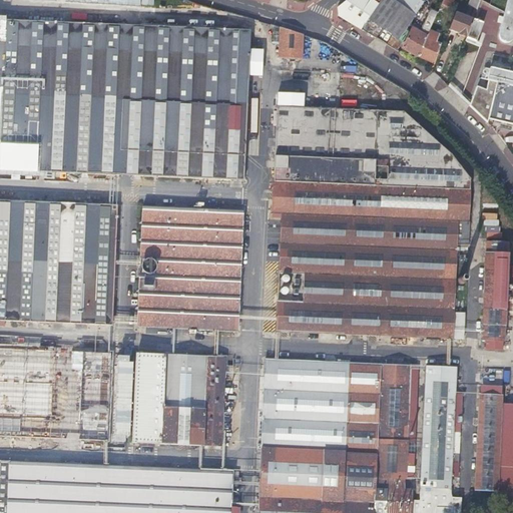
[(339,15),(362,29),(369,18),(379,4),(373,0),(347,0),(338,7),(339,10),(339,15)]
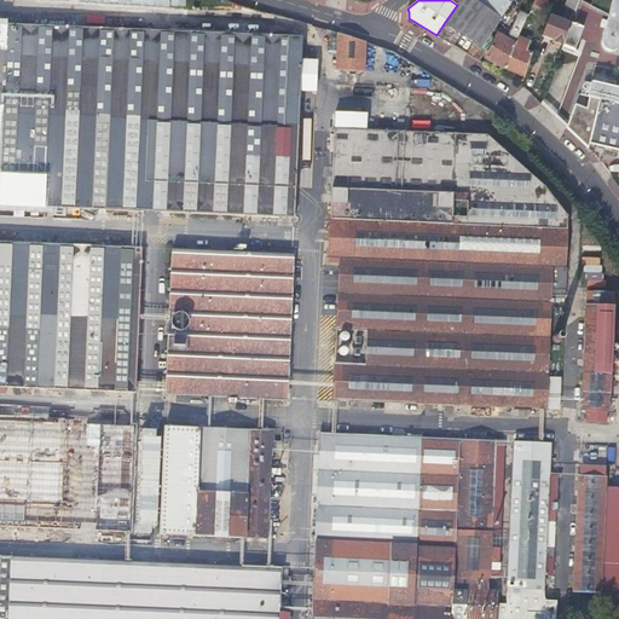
[(460,0),(457,5),(445,22),(480,47),(501,18),(475,0),(460,0)]
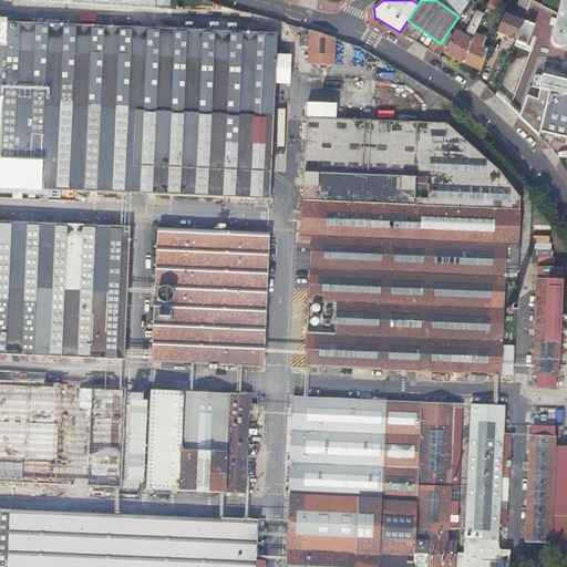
[(526,10),(529,1),(527,0),(519,0),(517,6),(526,10)]
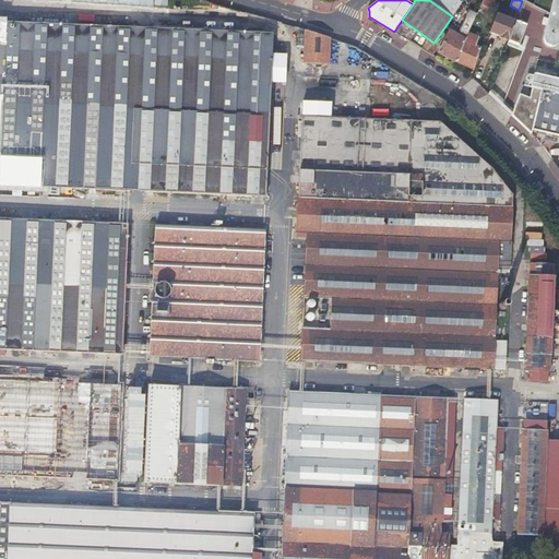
[(459,6),(452,21),(458,23),(464,9),(459,6)]
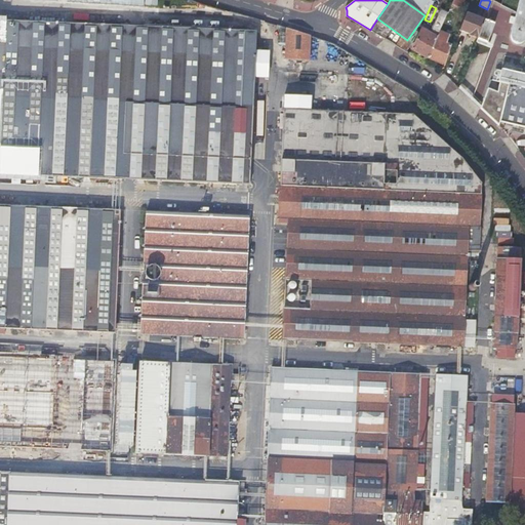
[(420,53),(428,57),(436,39),(437,36),(447,13),(441,10),(430,32),(422,29),(412,48),(420,53)]
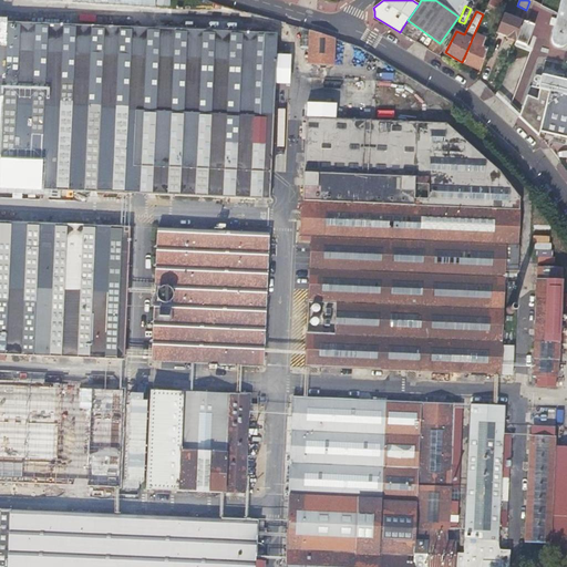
[(506,39),(515,42),(523,21),(504,13),(496,33),(507,38),(506,39)]
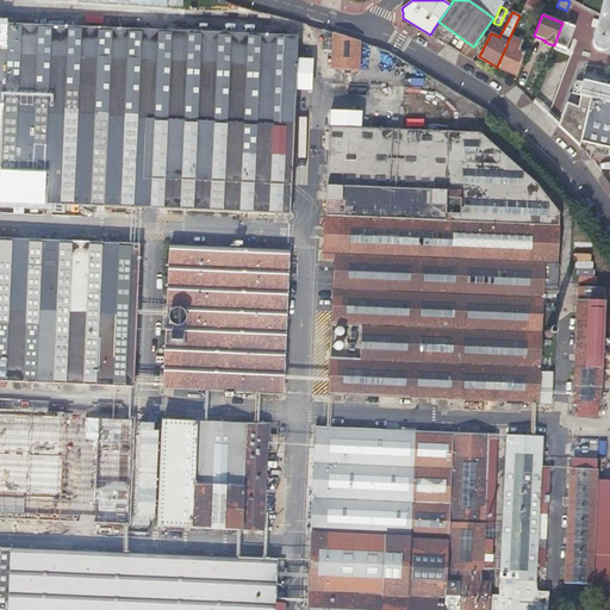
[(609,17),(601,14),(593,41),(595,47),(598,50),(601,51),(603,51),(607,49),(609,47),(609,44),(609,43),(609,17)]
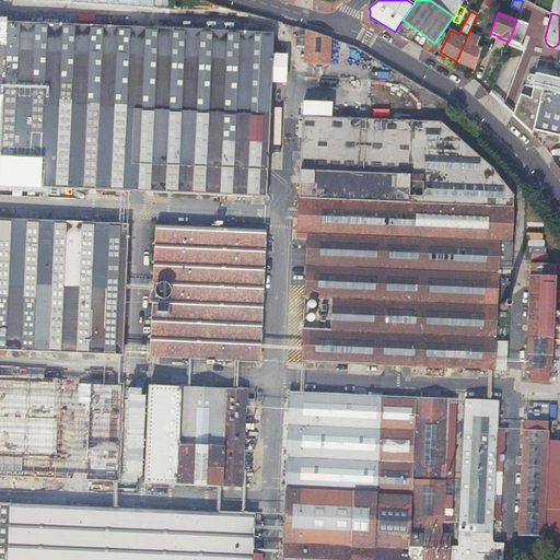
[(0,185),(48,188),(59,188),(266,197),(272,32),(240,31),(240,22),(222,22),(222,31),(176,28),(176,22),(149,21),(148,27),(141,27),(141,19),(130,19),(130,26),(104,25),(104,22),(93,22),(93,25),(85,25),(85,20),(76,20),(76,24),(54,23),(45,23),(45,16),(23,15),(22,22),(12,22),(13,15),(0,14),(0,185)]
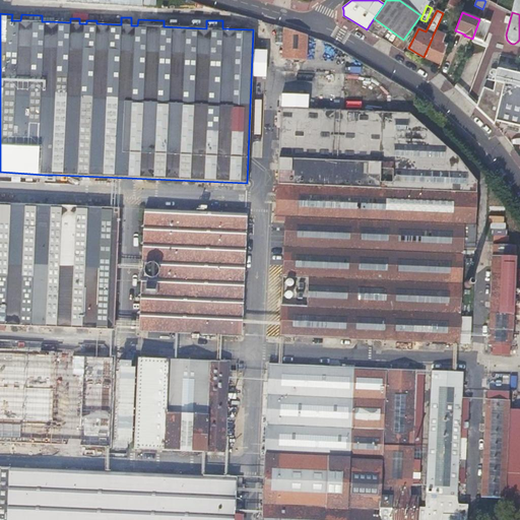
[(479,19),(472,39),(479,42),(486,22),(479,19)]
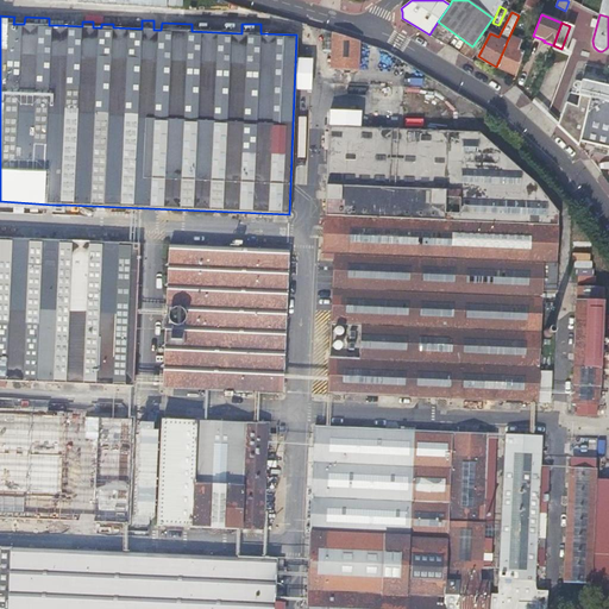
[(570,26),(562,49),(564,50),(572,27),(570,26)]
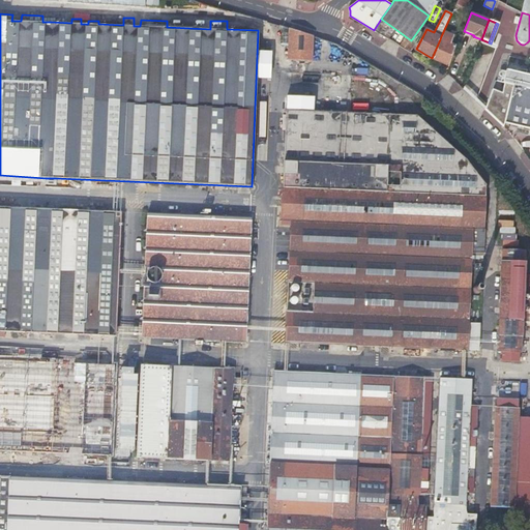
[(312,36),(283,27),(282,40),(289,40),(289,59),(311,59),(312,36)]
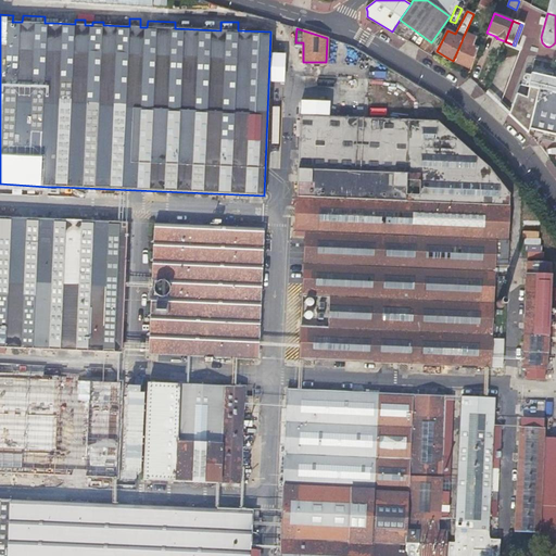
[(429,54),(434,46),(424,39),(418,49),(429,54)]
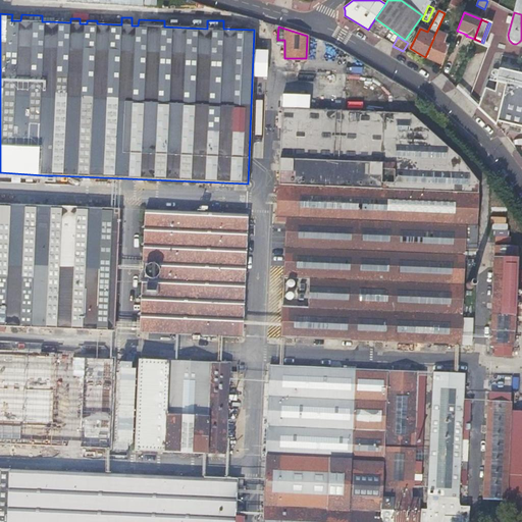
[(433,39),(425,57),(432,60),(439,63),(448,45),(441,43),(433,39)]
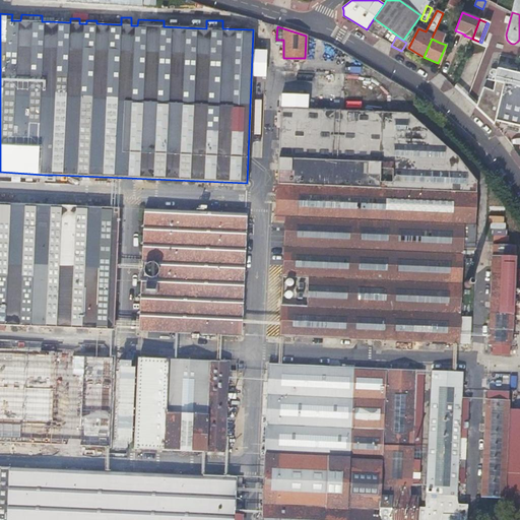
[(496,69),(494,80),(495,80),(519,85),(519,74),(515,74),(516,68),(506,68),(505,72),(496,69)]
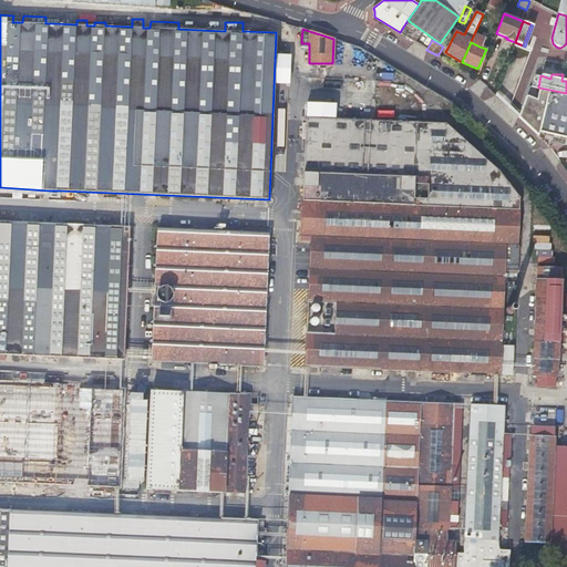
[(566,93),(539,88),(537,99),(526,94),(519,116),(539,134),(540,130),(566,135),(566,93)]
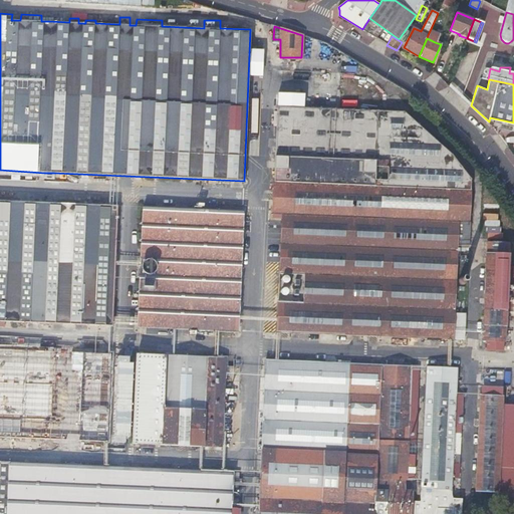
[(472,177),(460,164),(448,149),(405,110),(276,106),(273,182),(272,218),(274,218),(270,266),(281,267),(277,331),(465,339),(467,313),(455,312),(457,250),(457,247),(470,247),(472,177)]
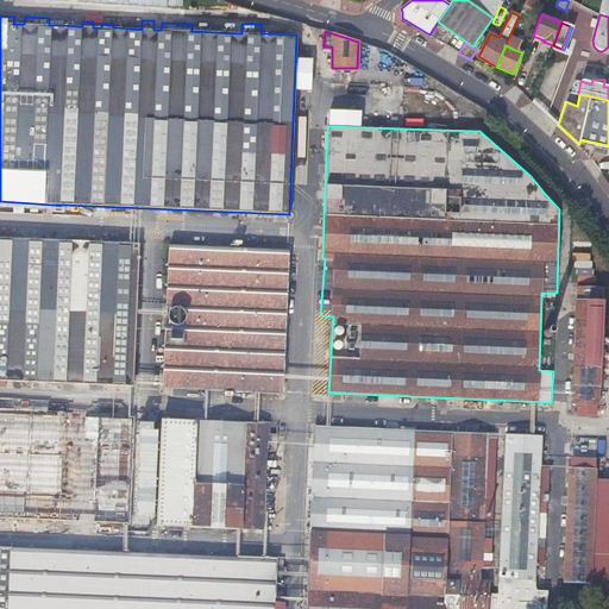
[(139,244),(0,237),(0,381),(133,387),(139,244)]
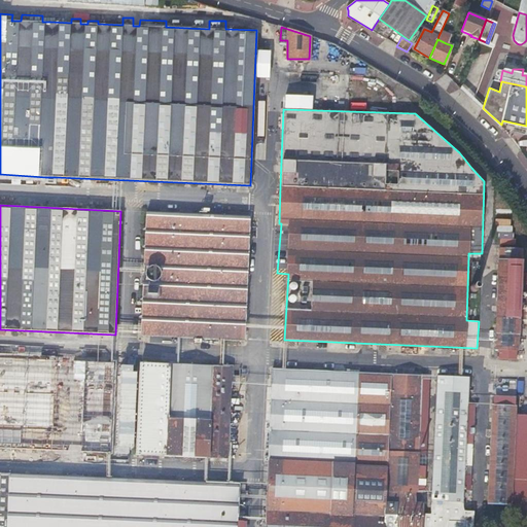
[(248,217),(147,212),(142,335),(243,339),(248,217)]
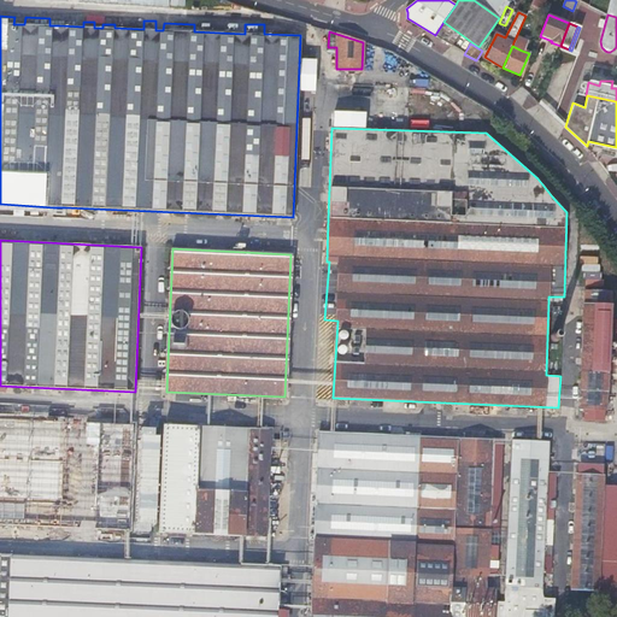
[(606,409),(610,351),(611,321),(612,309),(585,307),(580,407),(583,407),(583,419),(605,421),(605,409),(606,409)]
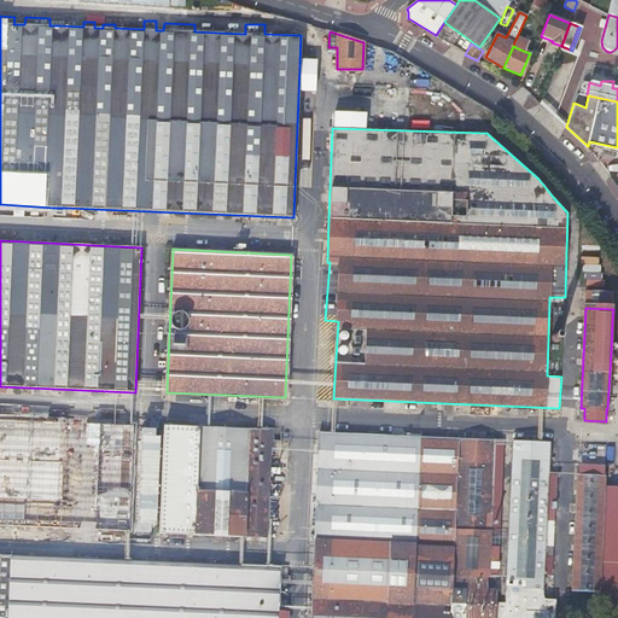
[(140,382),(140,392),(163,391),(163,380),(140,382)]
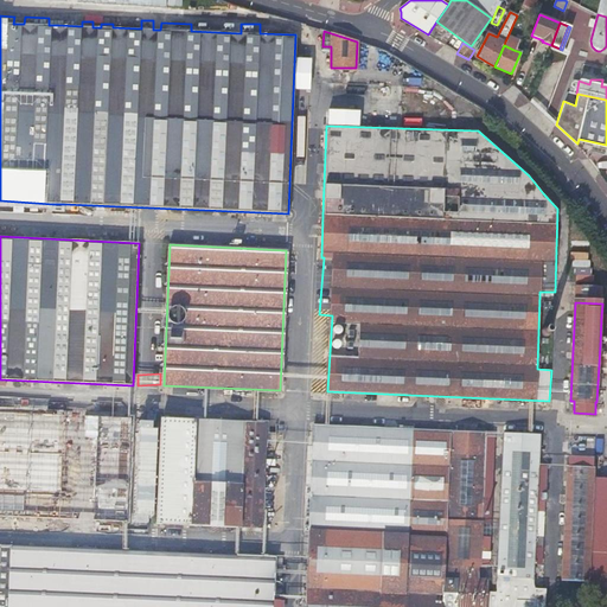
[(173,387),(173,396),(184,396),(184,388),(173,387)]
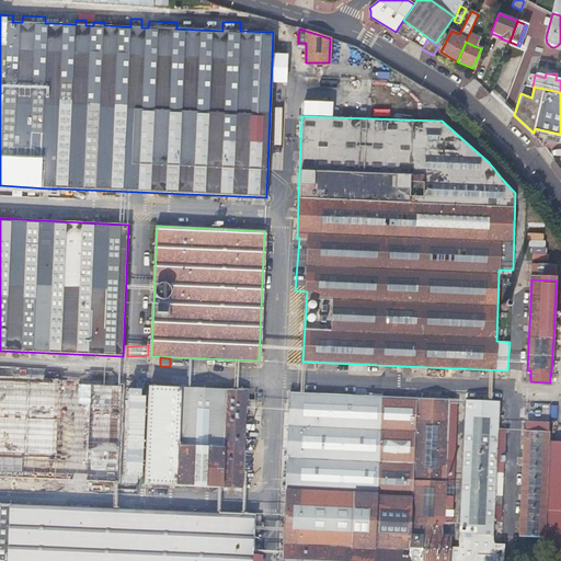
[(123,387),(0,380),(0,477),(118,482),(123,387)]
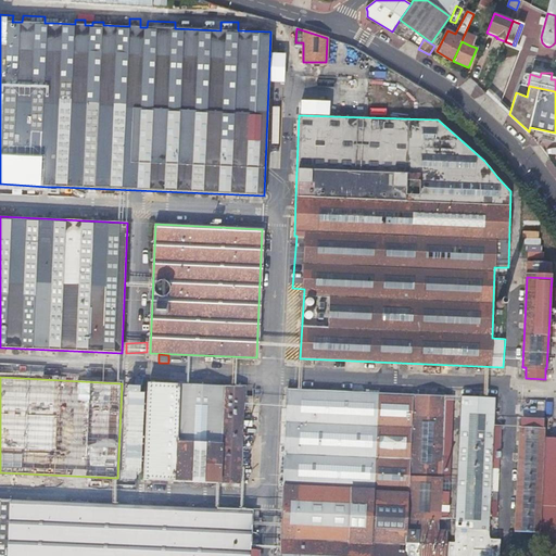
[(149,383),(146,479),(241,483),(245,388),(149,383)]
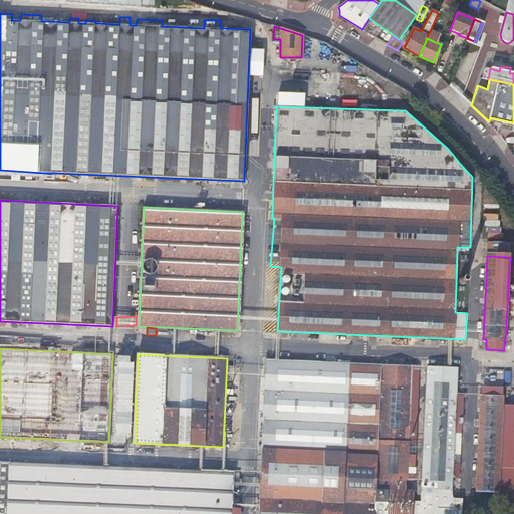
[(420,513),(422,481),(414,481),(407,481),(412,366),(276,361),(272,451),(262,450),(261,492),(259,513),(420,513)]
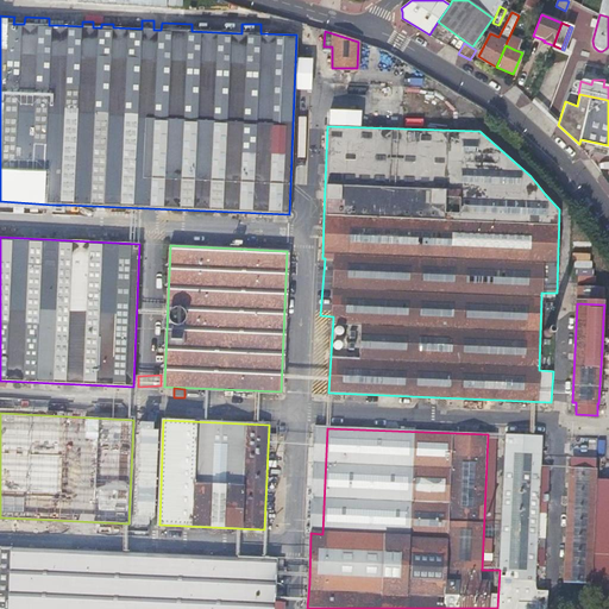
[(547,608),(547,601),(534,600),(542,437),(504,435),(500,570),(497,608),(547,608)]
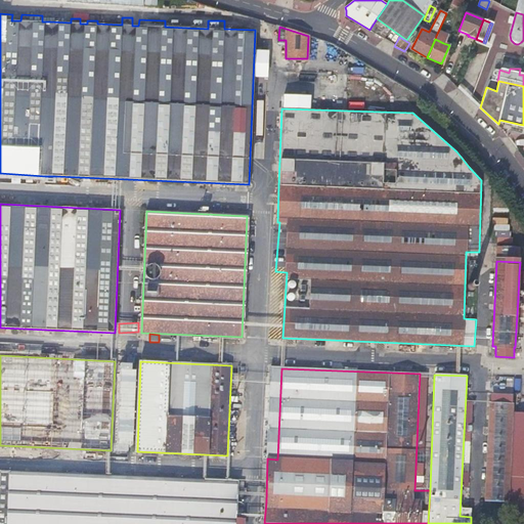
[(485,508),(508,509),(513,411),(513,403),(490,402),(485,508)]
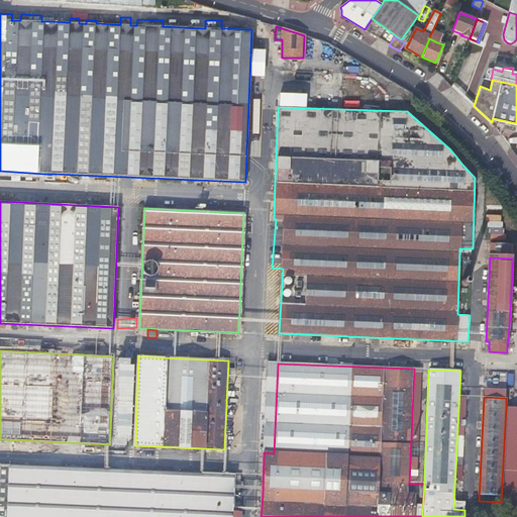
[(501,502),(516,490),(516,406),(506,406),(501,502)]
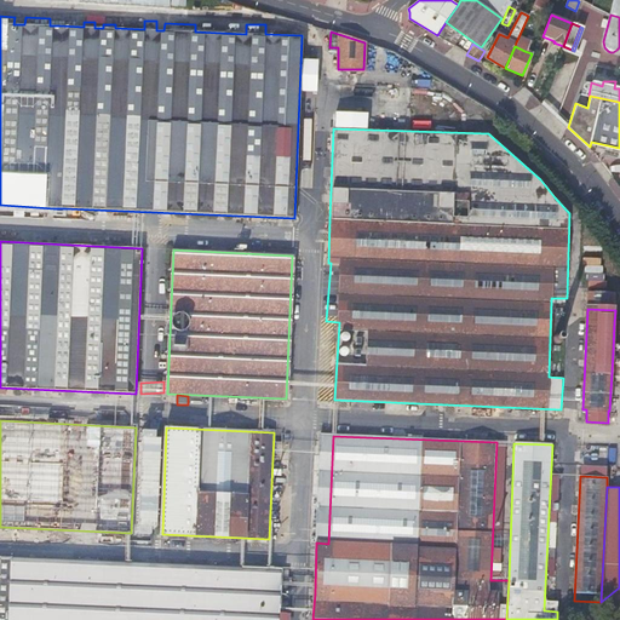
[(0,619),(276,619),(279,589),(287,589),(288,569),(207,567),(0,557),(0,619)]
